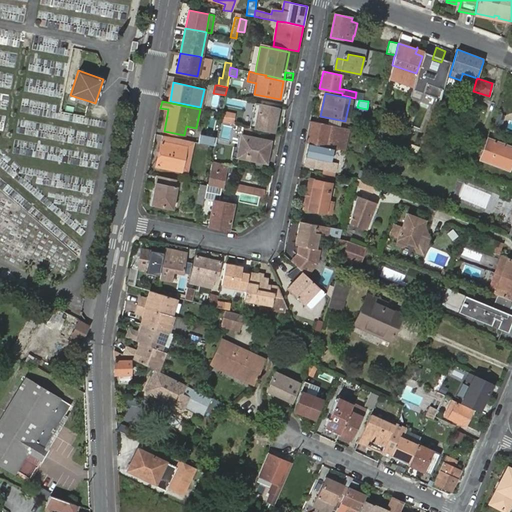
[(376,121),(380,106),(374,104),(370,119),(376,121)]
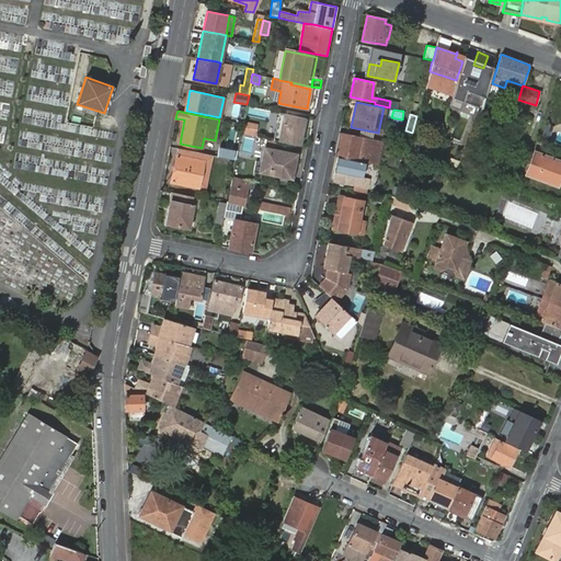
[(288,124),(268,121),(266,133),(300,139),(304,123),(288,121),(288,124)]
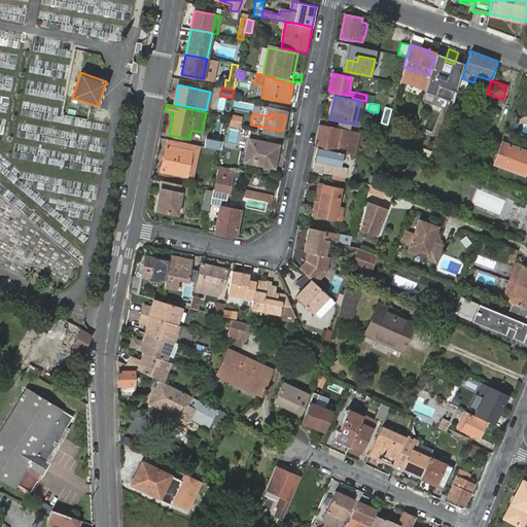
[(227,116),(226,125),(239,128),(241,117),(229,115),(227,116)]
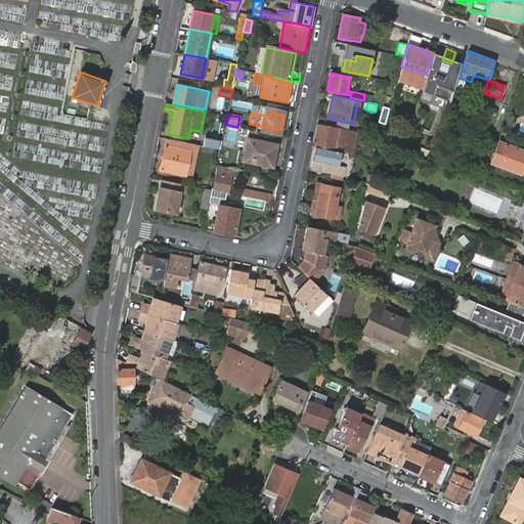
[(341,151),(352,155),(356,131),(344,129),(316,123),(312,145),(315,146),(339,151),(341,151)]
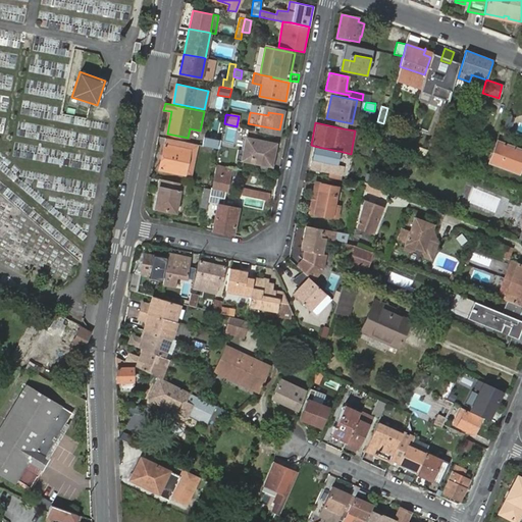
[(204,146),(216,149),(218,140),(205,137),(204,146)]
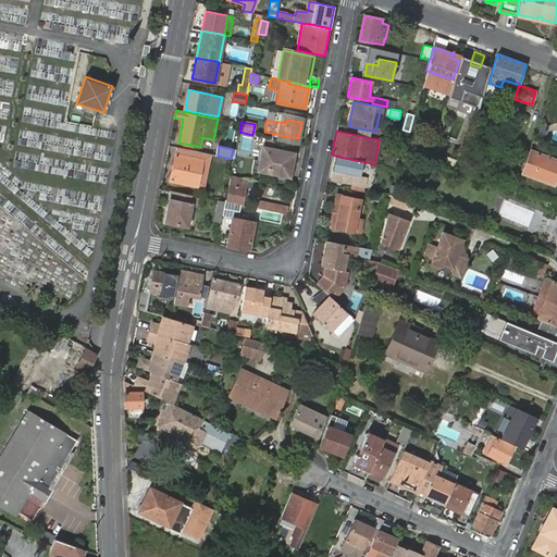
[(190,150),(176,147),(175,155),(174,155),(169,181),(197,186),(197,185),(203,186),(205,177),(203,176),(199,175),(201,163),(206,164),(206,161),(202,160),(197,159),(189,158),(190,150)]
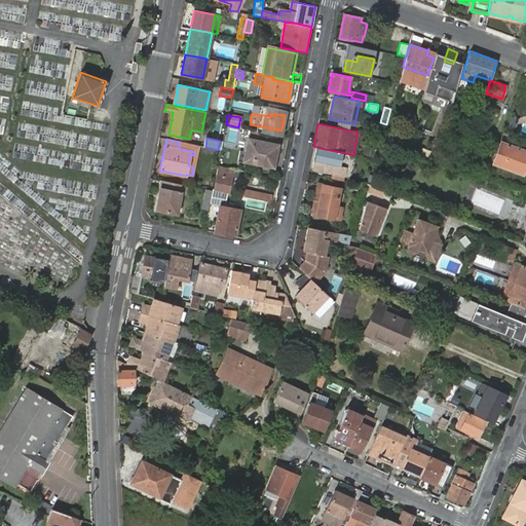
[(239,150),(238,159),(243,160),(268,165),(270,153),(274,154),(276,145),(249,139),(246,151),(242,151),(239,150)]
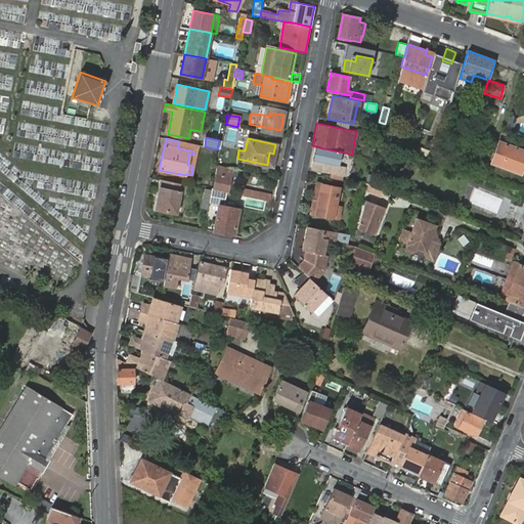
[(179,141),(178,148),(185,149),(186,142),(179,141)]
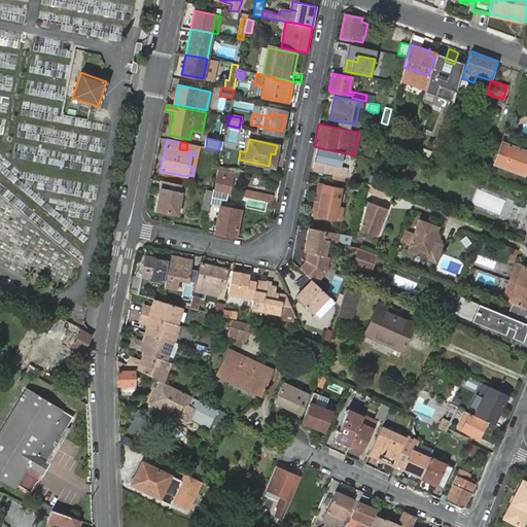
[(494,164),(524,175),(526,169),(526,150),(502,142),(494,164)]
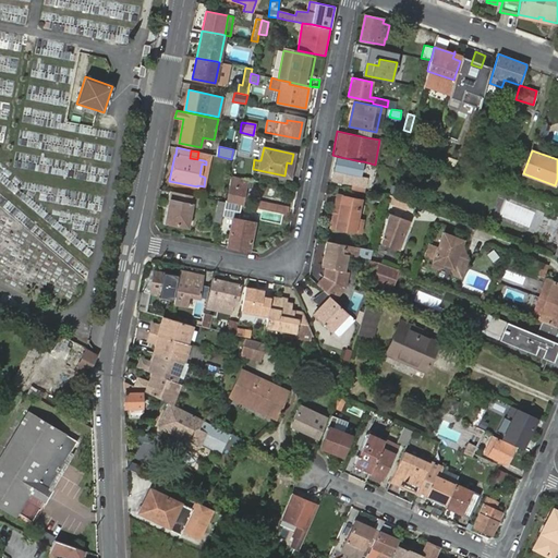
[(352,183),(351,189),(362,191),(363,185),(364,185),(366,178),(360,176),(362,165),(363,161),(361,161),(336,156),(331,179),(352,183)]
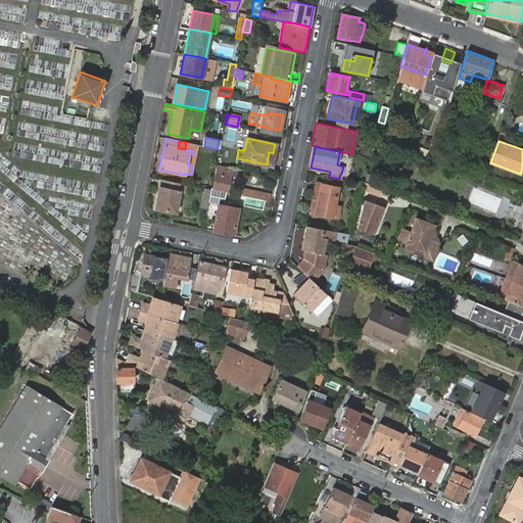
[(216,174),(212,189),(227,191),(230,176),(231,169),(217,165),(215,174),(216,174)]
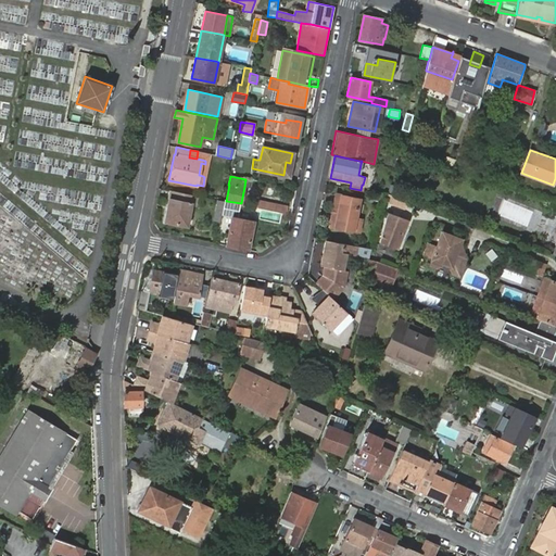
[(386,192),(392,193),(393,185),(377,182),(376,190),(383,192),(386,192)]
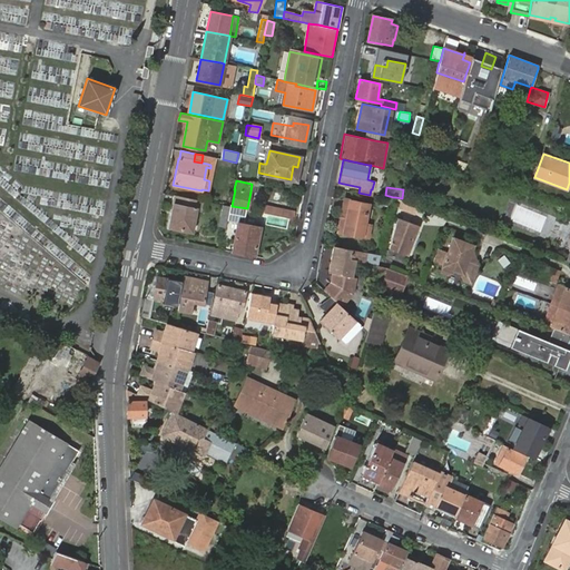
[(393,197),(385,195),(383,204),(392,206),(393,197)]
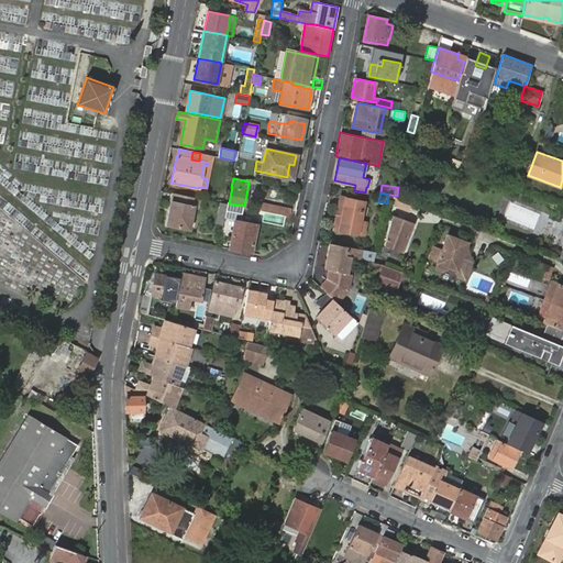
[(199,199),(173,194),(170,202),(166,224),(189,229),(192,208),(197,208),(199,199)]
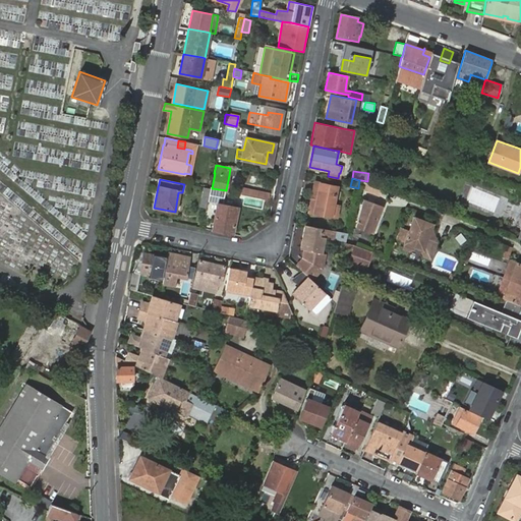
[(312,199),(309,211),(314,212),(330,216),(336,217),(338,205),(333,204),(336,187),(336,186),(321,183),(315,182),(313,190),(312,199)]
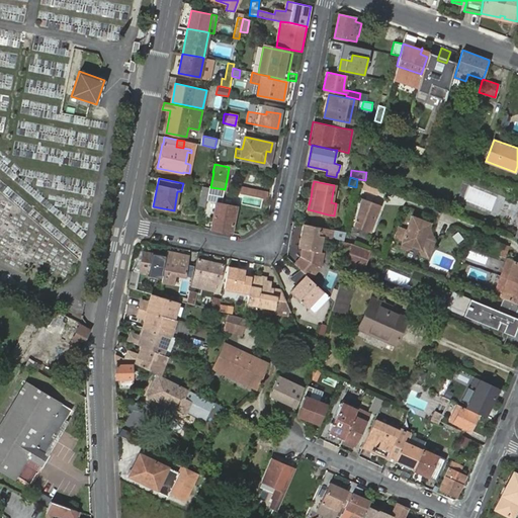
[(241,186),(240,193),(266,198),(268,192),(241,186)]
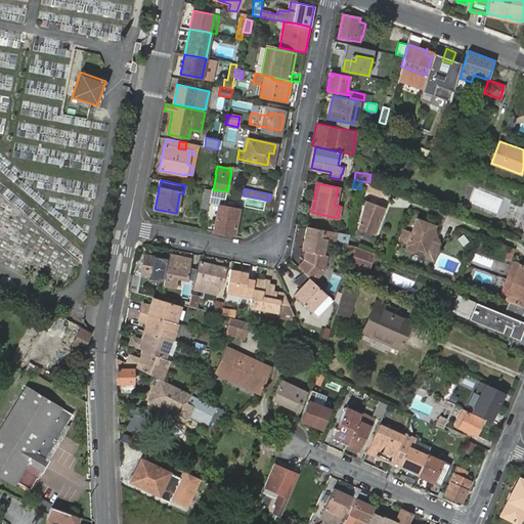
[(218,190),(211,189),(209,201),(216,202),(218,190)]
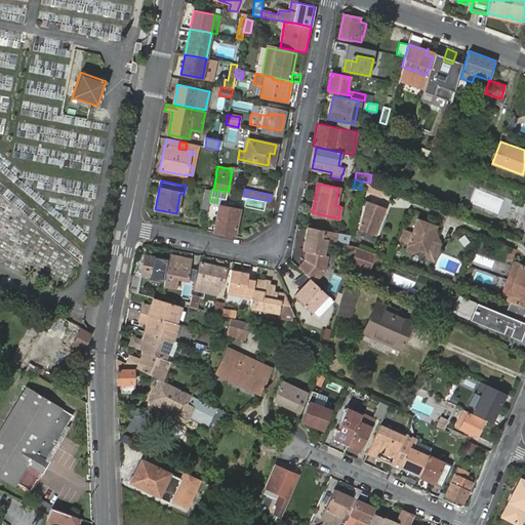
[(385,209),(366,202),(359,228),(375,234),(385,209)]
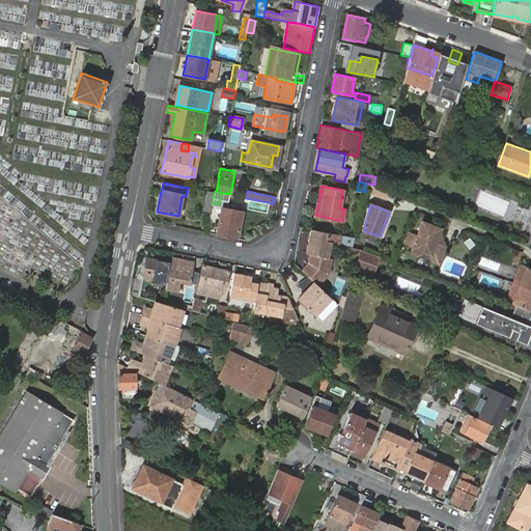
[(217,234),(236,239),(242,212),(222,207),(217,234)]
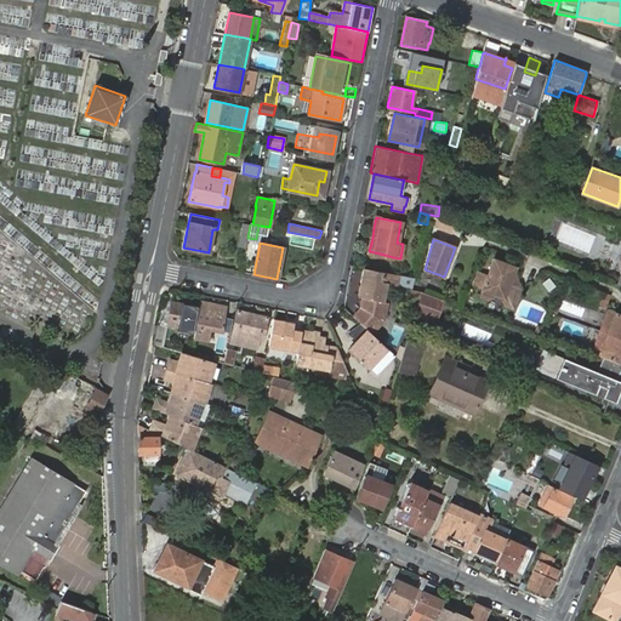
[(488,275),(479,272),(474,285),(483,290),(480,296),(489,300),(494,297),(503,301),(506,306),(514,308),(520,291),(516,290),(518,284),(514,273),(516,268),(494,258),(488,275)]
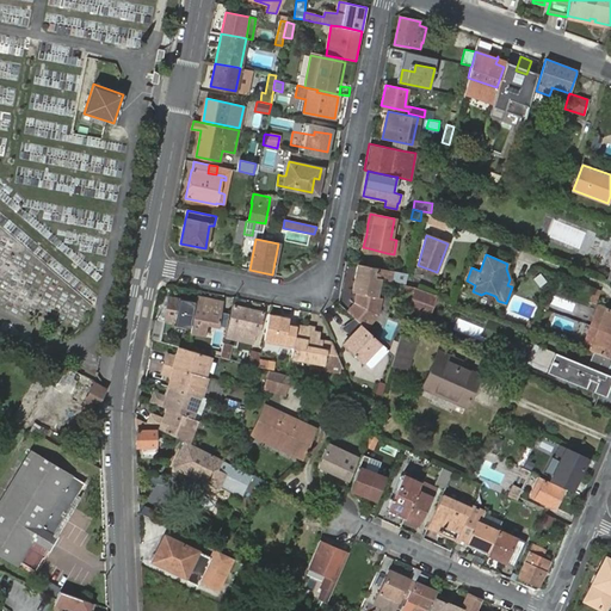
[(389,270),(358,264),(356,275),(358,275),(357,282),(355,281),(352,291),(357,292),(356,303),(349,312),(353,318),(360,323),(362,325),(376,308),(378,297),(375,296),(377,279),(387,282),(389,270)]
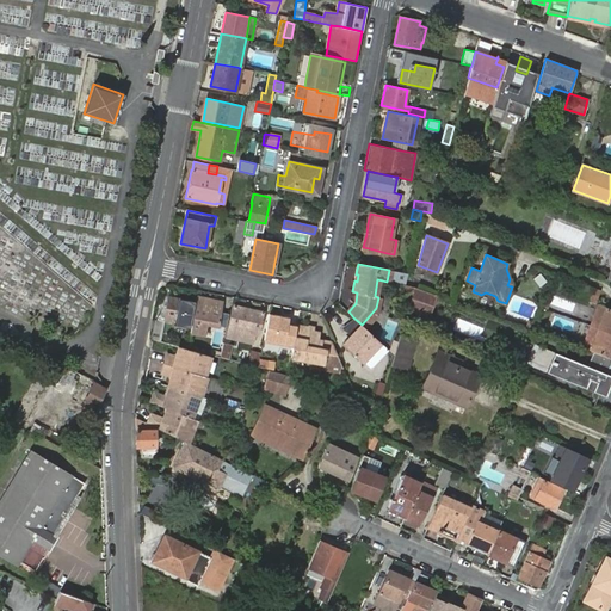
[(401,272),(389,270),(387,282),(397,284),(397,282),(405,284),(407,273),(401,272)]
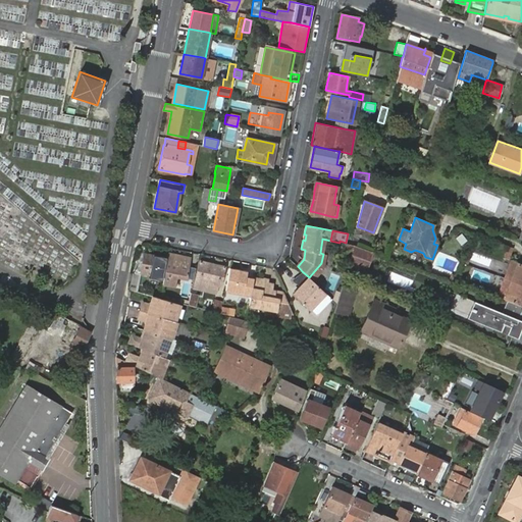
[(359,247),(352,245),(342,243),(338,250),(352,253),(348,264),(365,270),(366,270),(372,252),(359,247)]
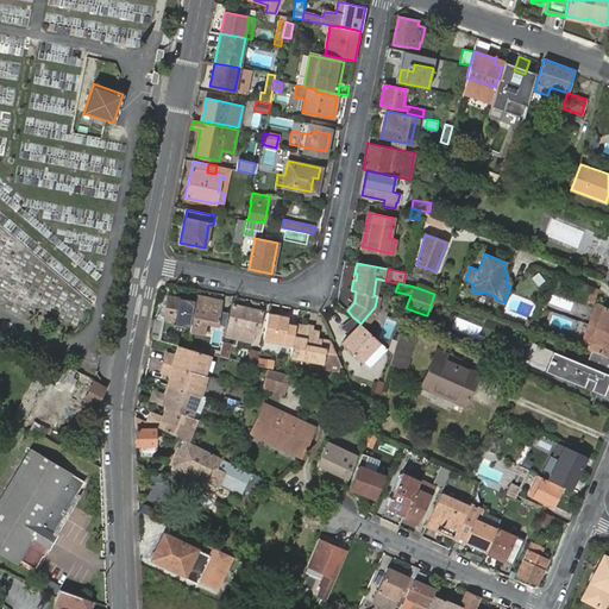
[(168,295),(164,319),(189,324),(194,300),(168,295)]
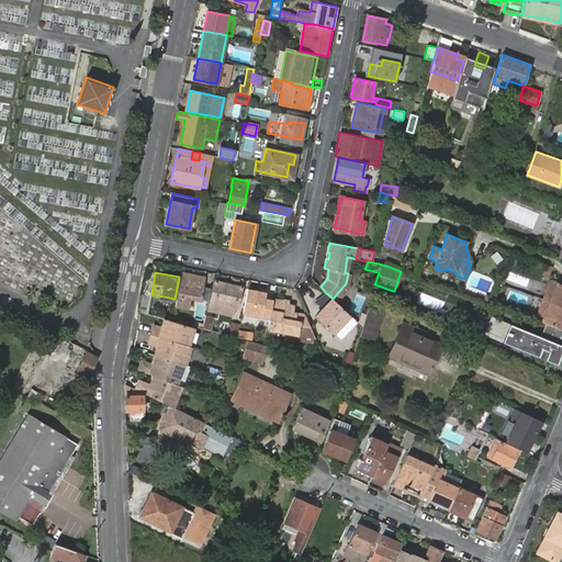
[(204,278),(181,272),(178,292),(175,306),(188,308),(190,298),(195,299),(200,300),(204,278)]
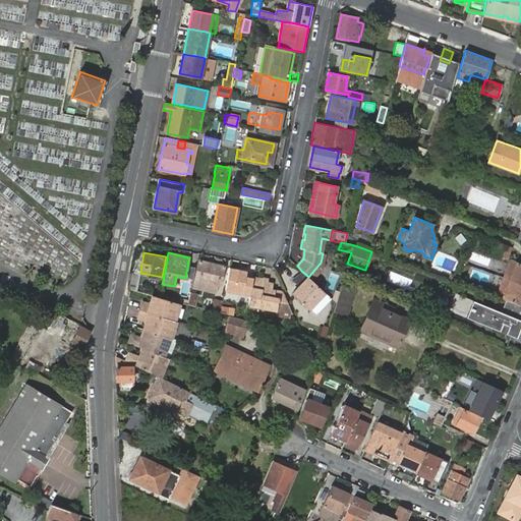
[(520,263),(510,259),(504,278),(520,284),(520,263)]
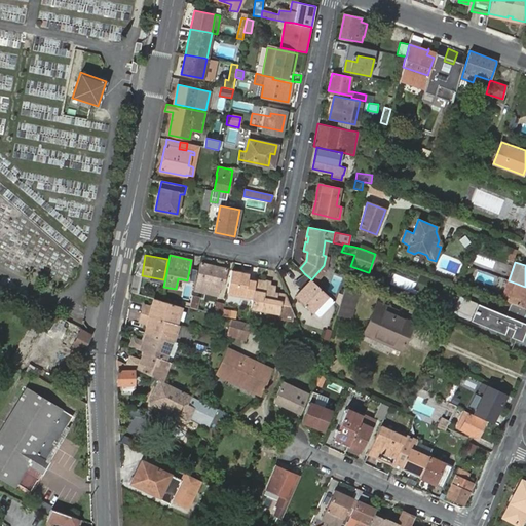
[(209,285),(220,288),(222,289),(226,269),(201,263),(195,290),(207,293),(209,285)]
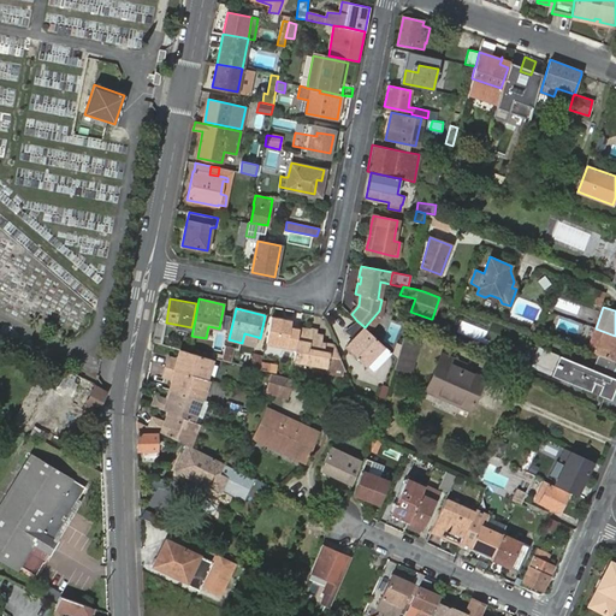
[(396,311),(394,319),(401,320),(403,312),(396,311)]
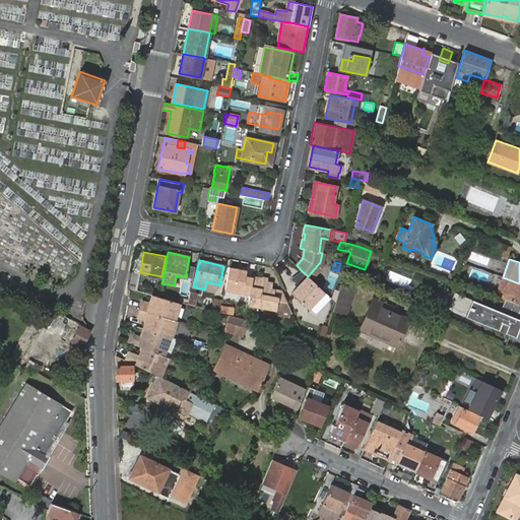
[(247,270),(229,267),(224,285),(224,287),(228,288),(229,285),(233,286),(232,288),(232,290),(236,291),(237,286),(244,288),(247,270)]
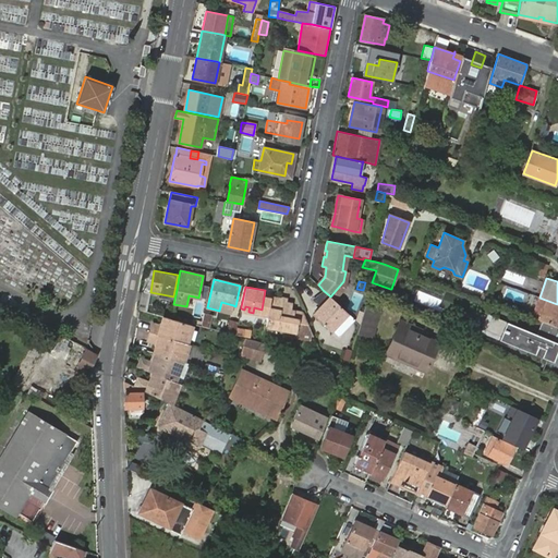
[(330,330),(348,313),(334,299),(330,296),(329,295),(323,290),(317,295),(324,302),(313,314),(330,330)]
